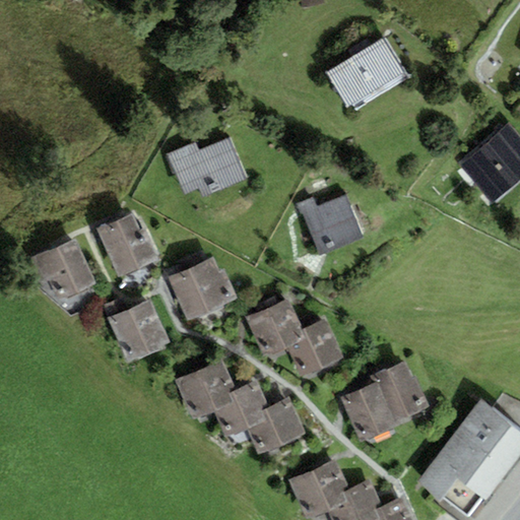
[(330,71),(349,106),(405,73),(386,39),(330,71)]
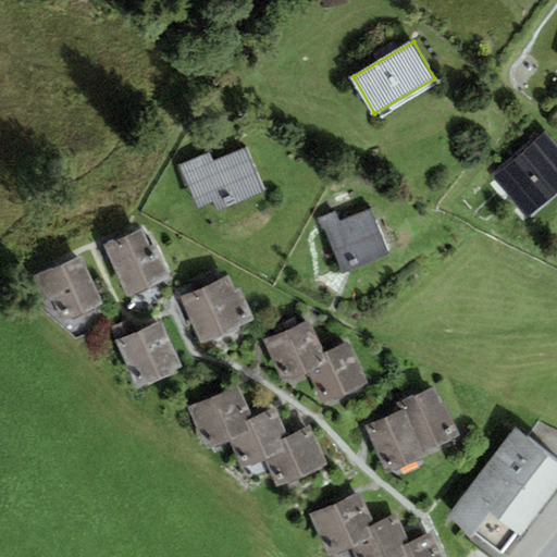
[(556,147),(544,133),(494,176),(531,218),(556,194),(556,147)]
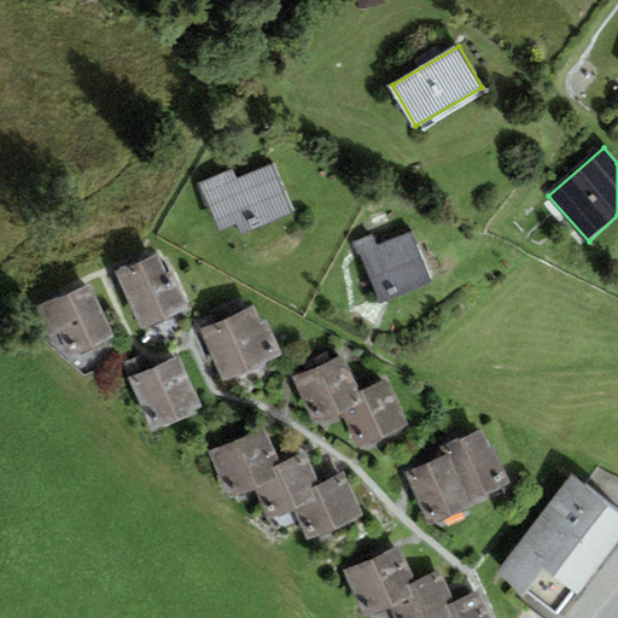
[(234,170),(202,184),(220,229),(238,222),(242,233),(291,214),(272,164),(238,178),(234,170)]
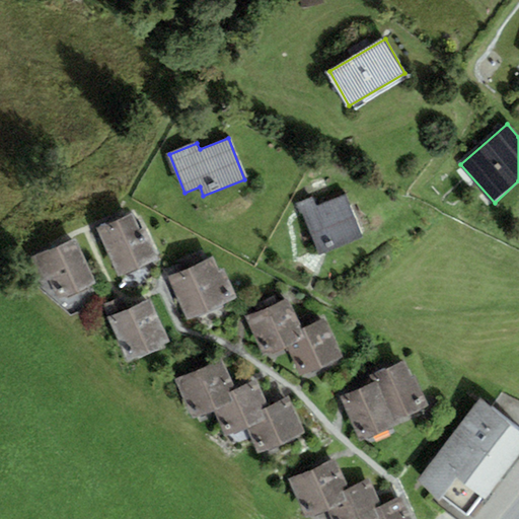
[(296,205),(317,255),(363,236),(345,194),(315,206),(312,198),(296,205)]
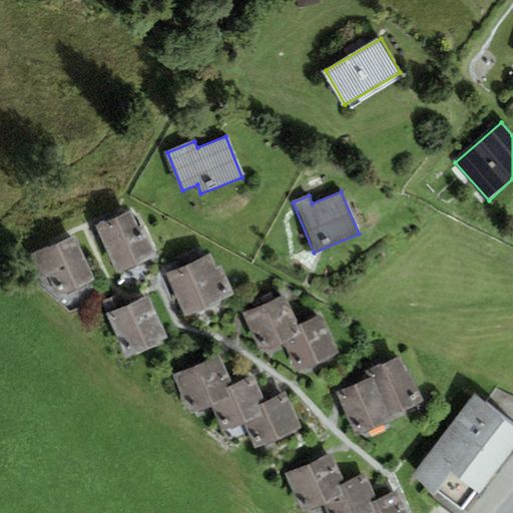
[(130,212),(96,226),(115,275),(156,258),(143,225),(137,227),(130,212)]
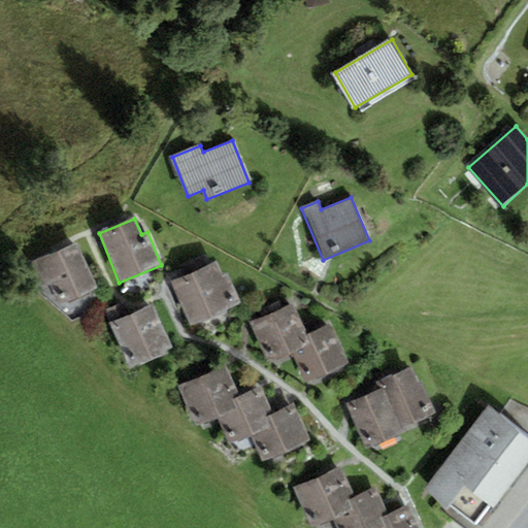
[(78,242),(32,262),(43,289),(53,286),(60,303),(97,288),(78,242)]
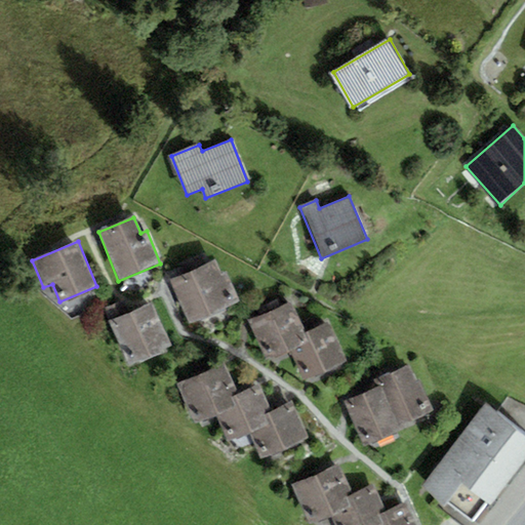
[(214,260),(169,280),(188,324),(240,301),(227,272),(220,274),(214,260)]
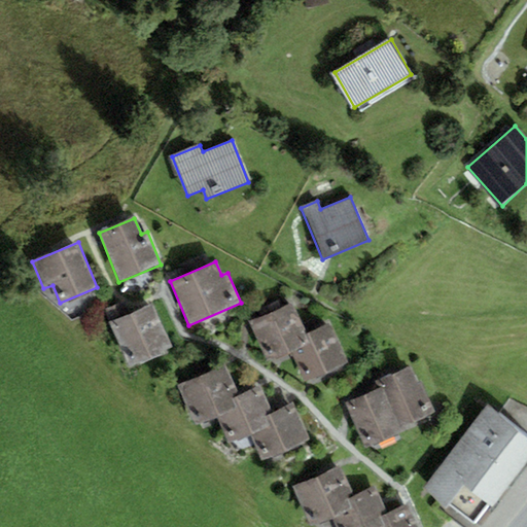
[(292,302),(250,322),(269,359),(291,348),(310,339),(292,302)]
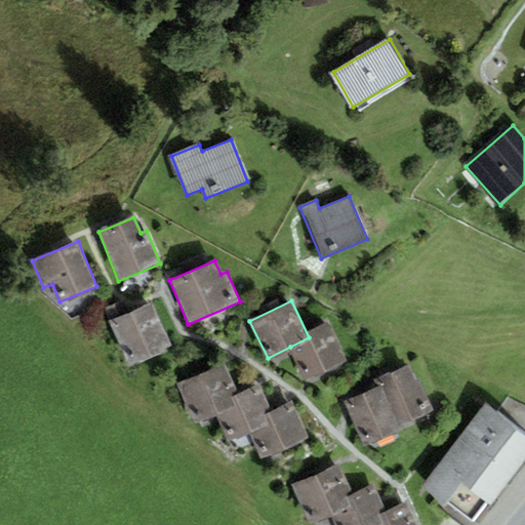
[(117,307),(105,312),(128,368),(172,350),(153,304),(121,317),(117,307)]
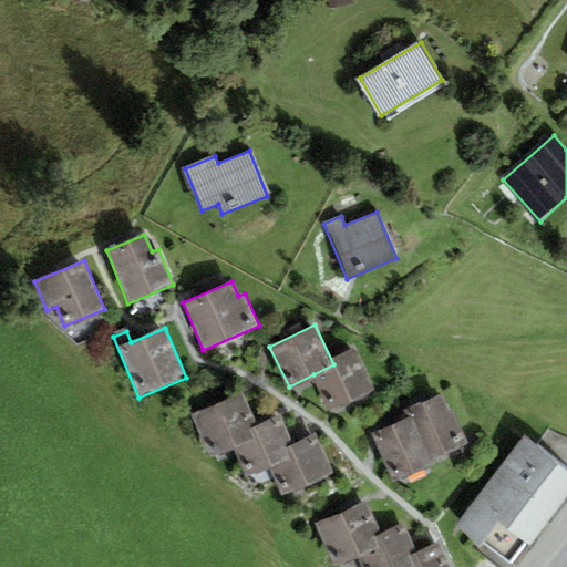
[(358,353),(333,364),(313,374),(331,410),(375,389),(358,353)]
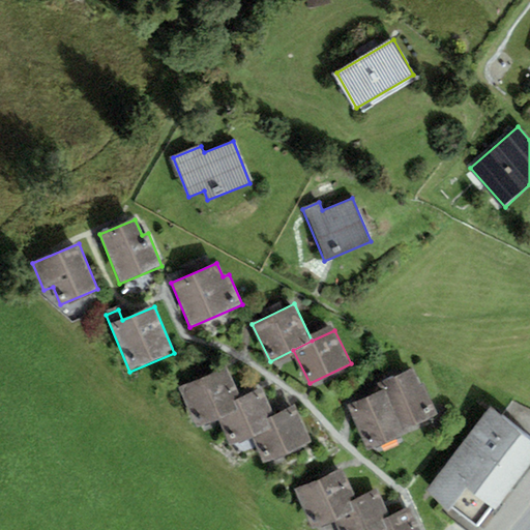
[(417,365),(384,381),(388,388),(406,428),(439,413),(417,365)]
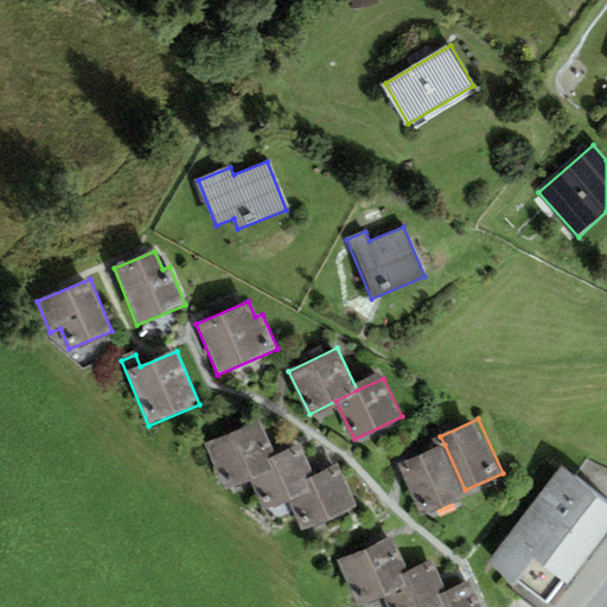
[(260,421),(208,446),(227,485),(249,473),(279,459),(260,421)]
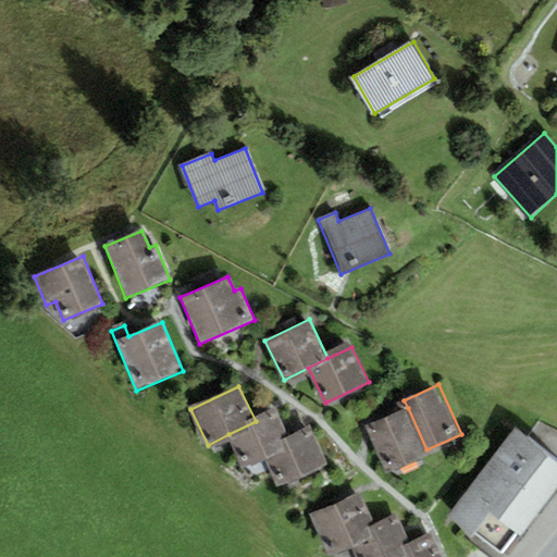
[(408,408),(366,428),(386,474),(429,455),(426,449),(408,408)]
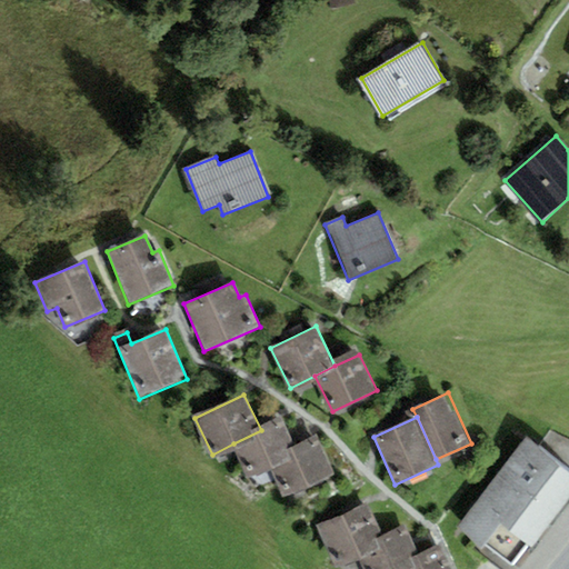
[(261,430),(233,443),(250,477),(270,466),(299,453),(282,420),(261,430)]
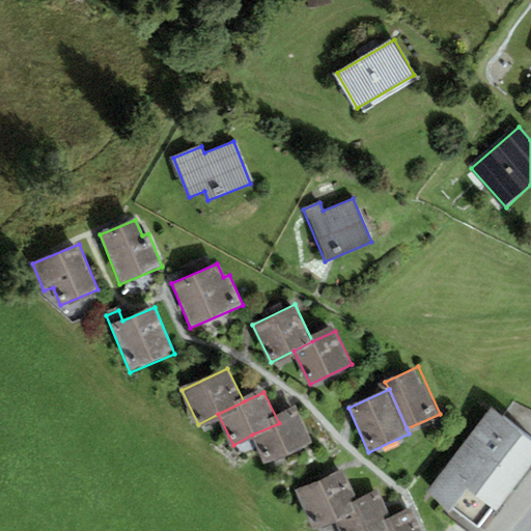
[(530,440),(502,418),(492,410),(428,491),(480,530),(530,465),(530,440)]
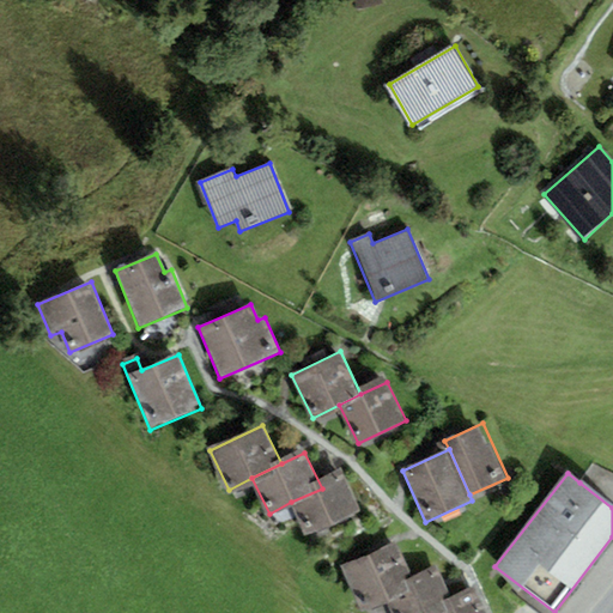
[(344,478),(322,489),(291,502),(309,539),(360,515),(344,478)]
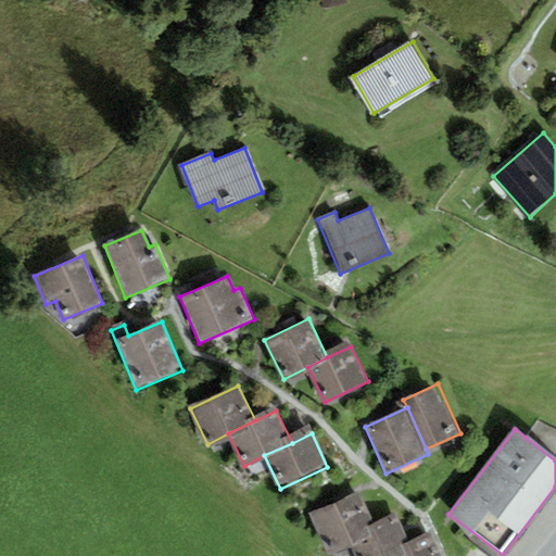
[(357,492),(310,515),(327,551),(349,540),(375,528),(357,492)]
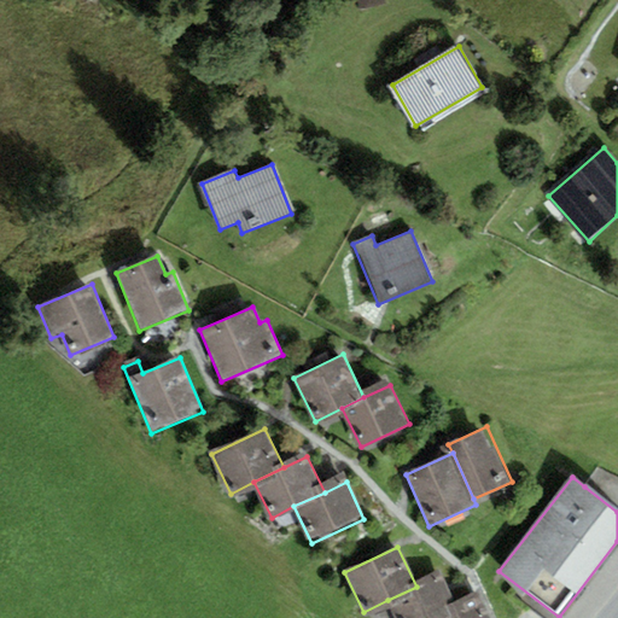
[(417,587),(388,600),(395,617),(442,617),(458,611),(441,575),(417,587)]
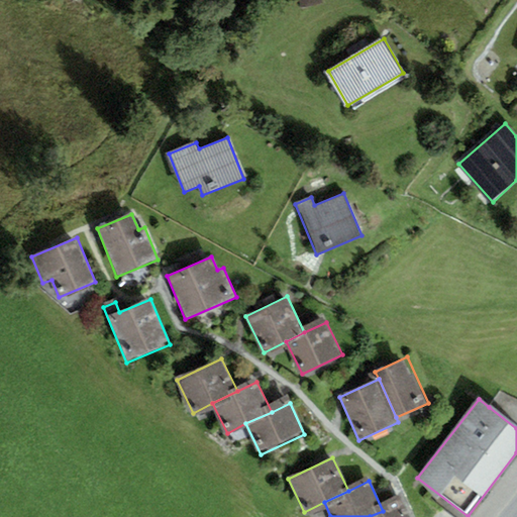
[(407,516),(401,503),(383,511),(370,516),(407,516)]
